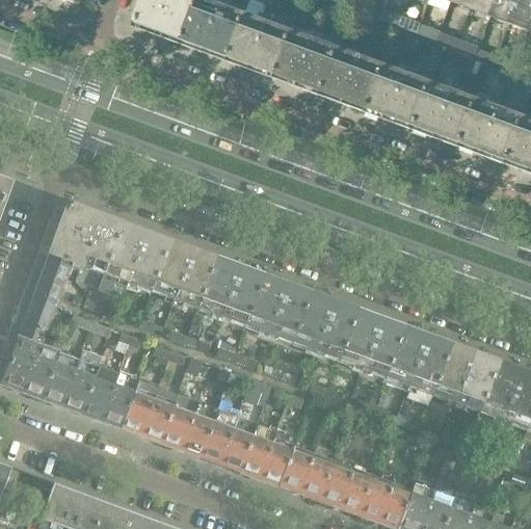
[(158,34),(170,0),(143,0),(134,25),(158,34)]
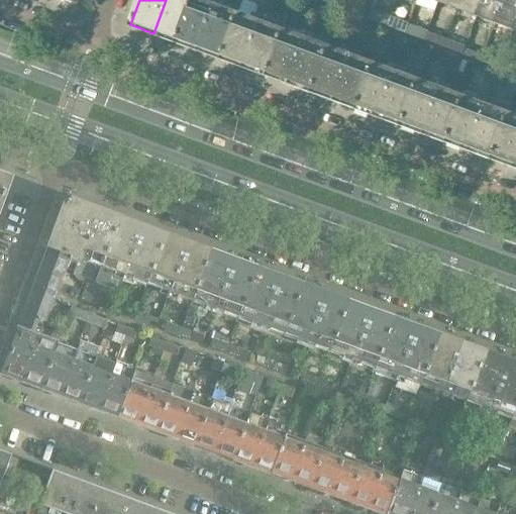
[(177,41),(191,0),(166,0),(153,33),(177,41)]
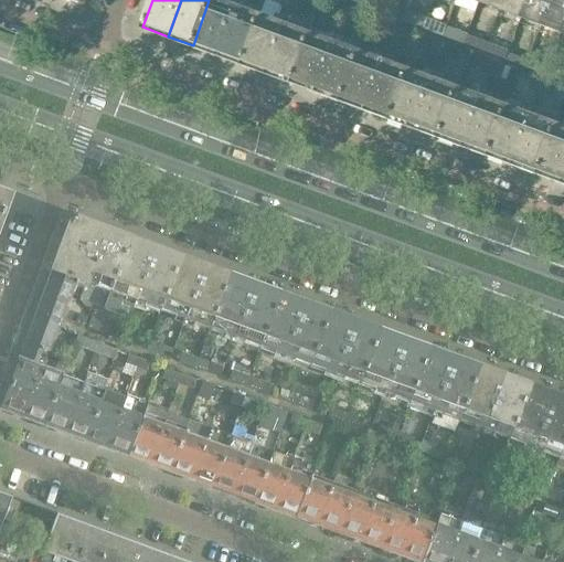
[(217,54),(236,2),(230,0),(209,0),(193,45),(217,54)]
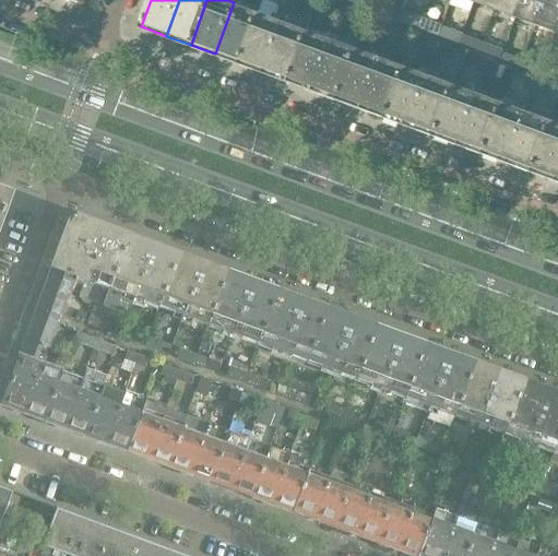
[(342,18),(346,4),(335,0),(333,0),(329,13),(342,18)]
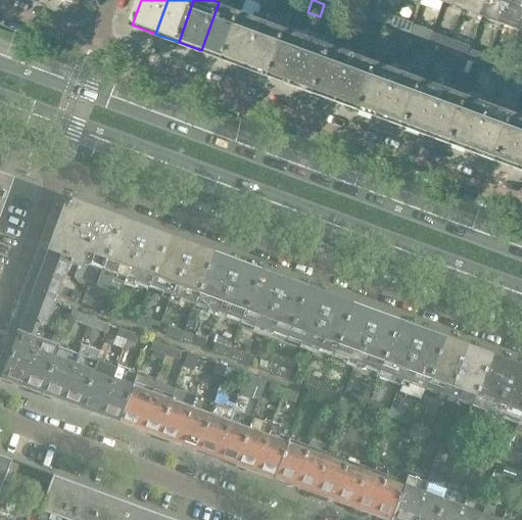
[(465,8),(467,0),(445,0),(445,1),(465,8)]
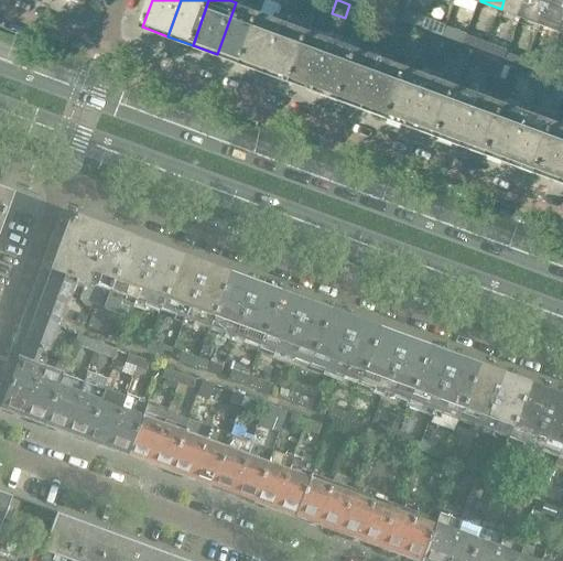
[(521,15),(527,0),(504,0),(501,9),(521,15)]
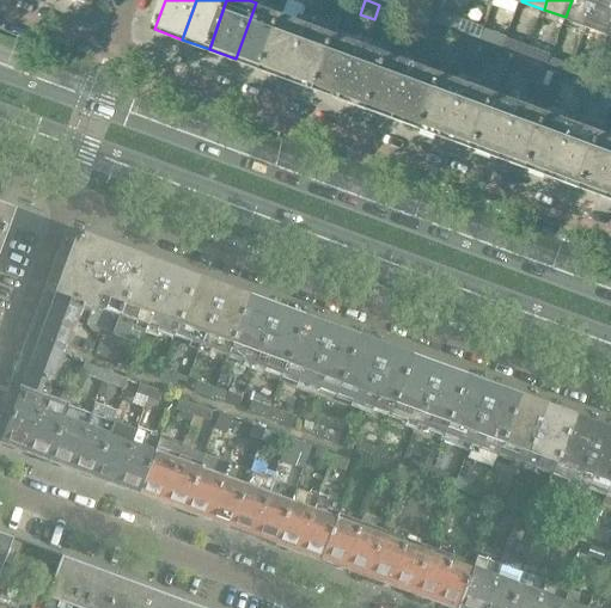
[(588,25),(598,0),(572,0),(566,17),(588,25)]
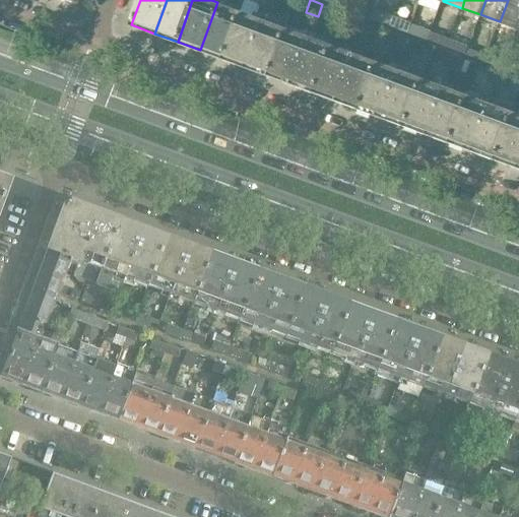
[(508,0),(500,21),(518,28),(518,0),(508,0)]
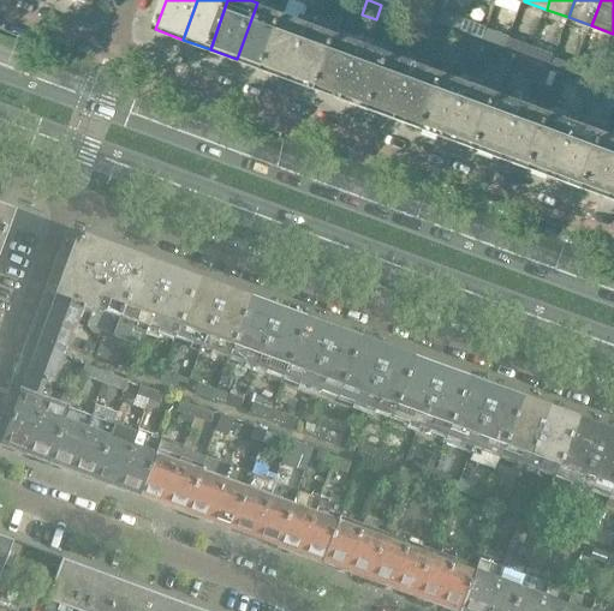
[(264,69),(285,12),(257,3),(237,59),(264,69)]
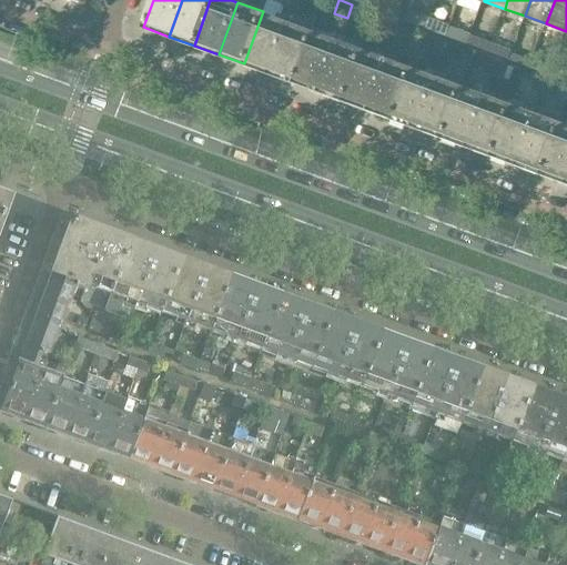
[(405,18),(408,11),(387,2),(385,10),(405,18)]
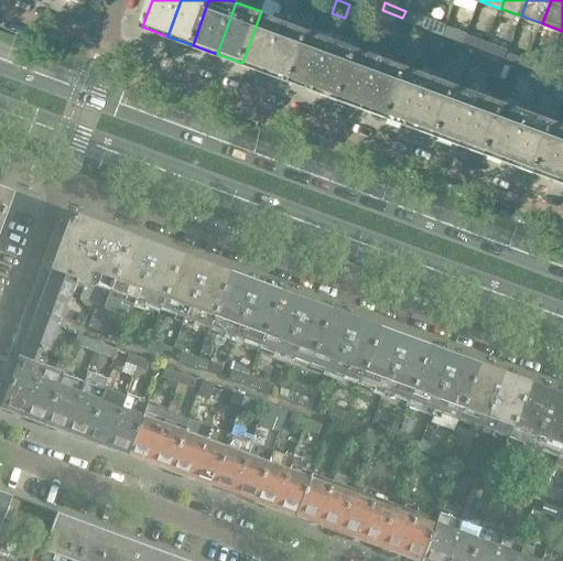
[(349,4),(345,18),(344,22),(355,27),(350,39),(360,43),(371,12),(349,4)]
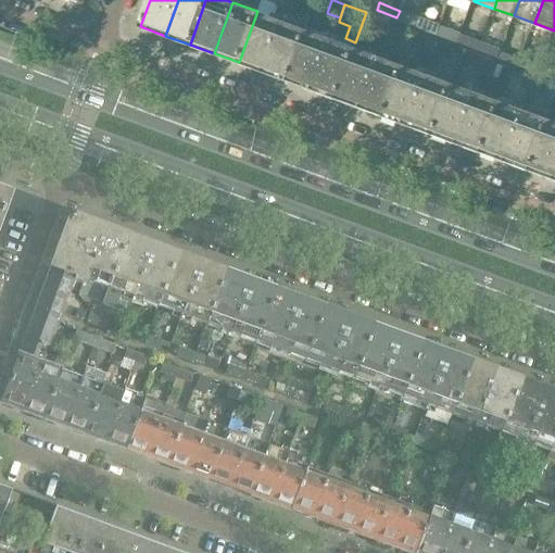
[(417,25),(421,14),(401,7),(400,11),(396,17),(417,25)]
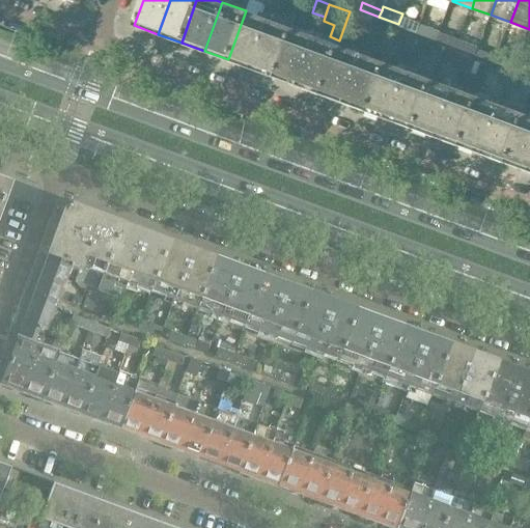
[(251,68),(269,20),(246,10),(228,59),(251,68)]
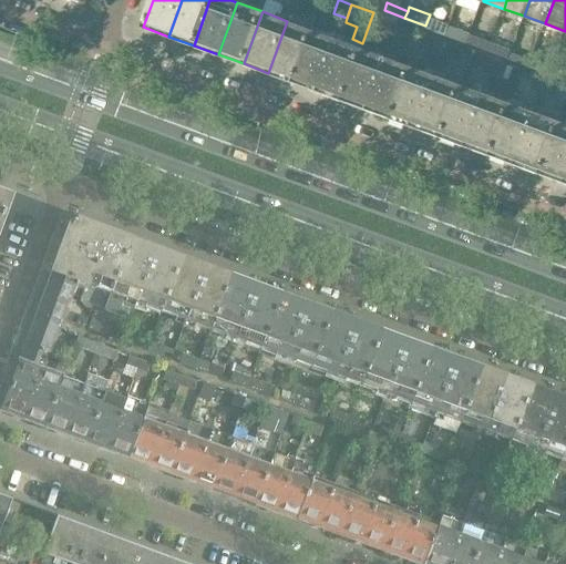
[(446,33),(450,24),(451,22),(430,14),(425,26),(446,33)]
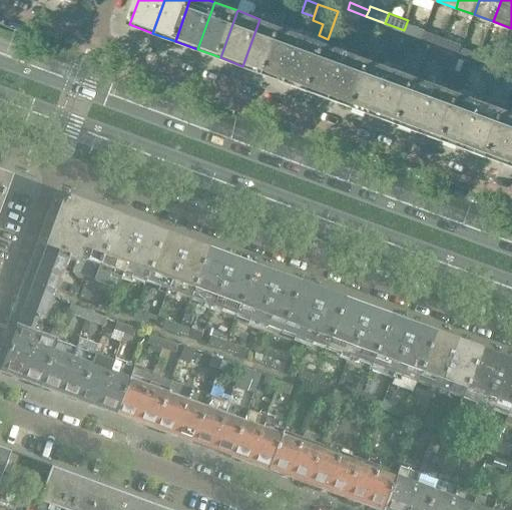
[(358,36),(363,21),(352,16),(347,32),(358,36)]
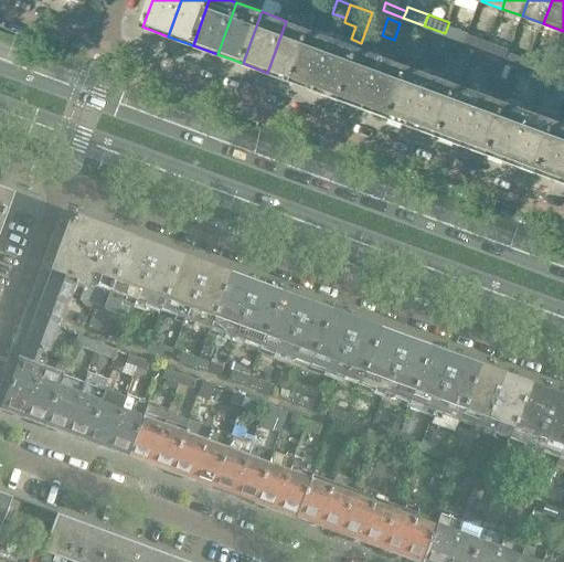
[(293,82),(312,30),(286,21),(267,73),(293,82)]
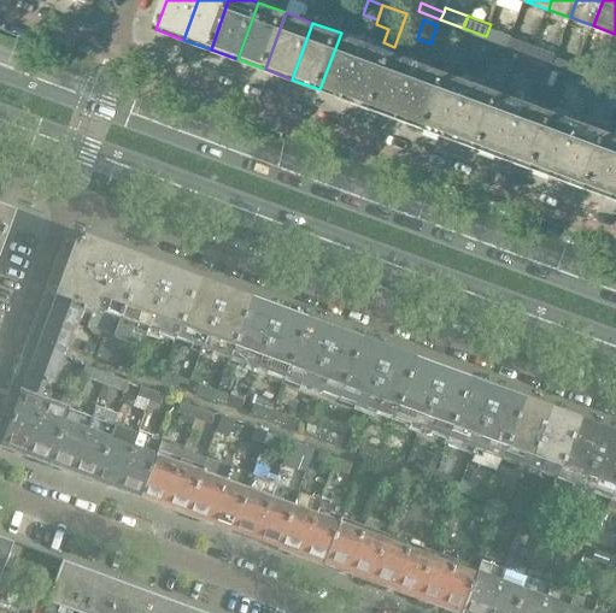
[(450,29),(436,25),(430,43),(443,48),(450,29)]
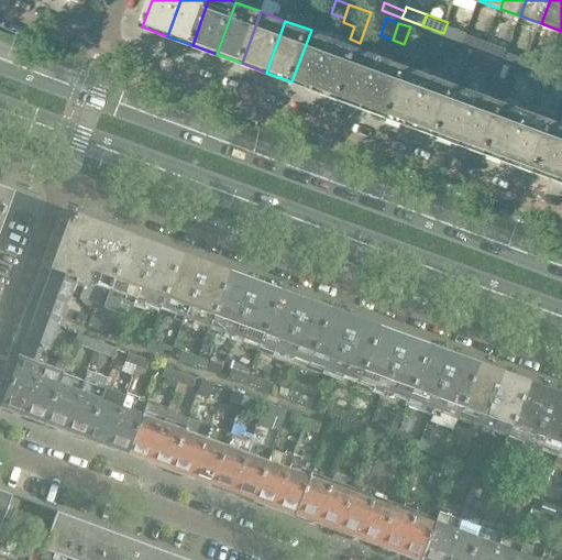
[(465,31),(447,24),(443,33),(465,41),(467,34),(464,33),(465,31)]
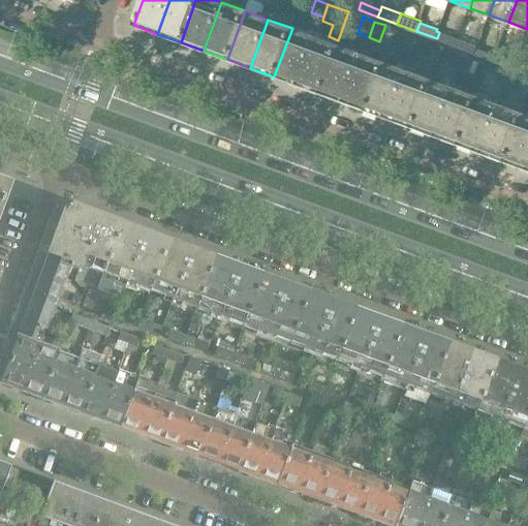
[(298,86),(316,37),(292,28),(274,76),(298,86)]
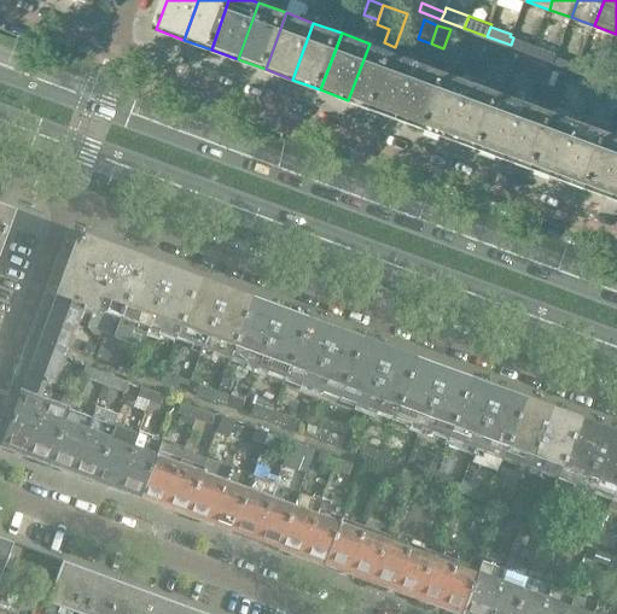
[(536,46),(513,37),(511,45),(534,53),(536,46)]
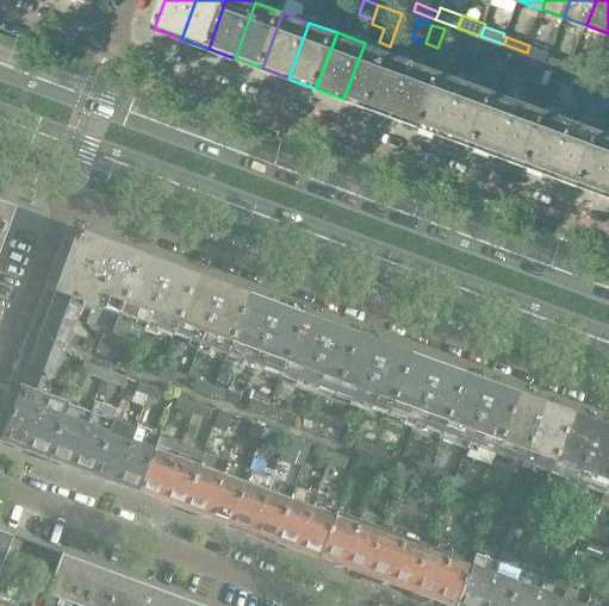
[(478,60),(484,44),(472,39),(466,56),(478,60)]
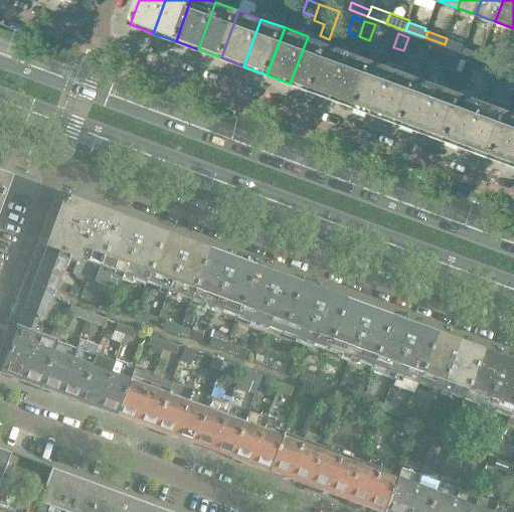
[(313,92),(331,44),(308,36),(290,83),(313,92)]
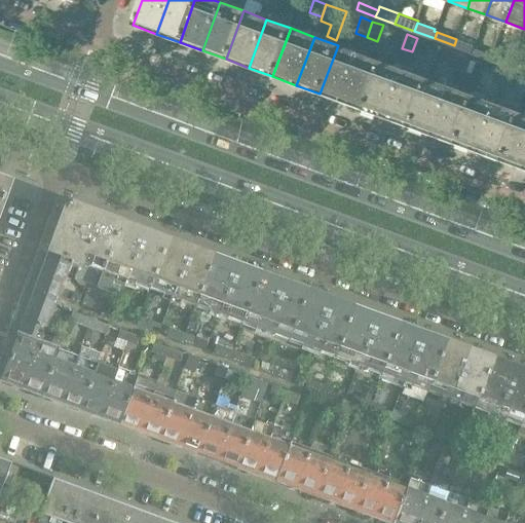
[(421,55),(427,41),(417,38),(412,51),(421,55)]
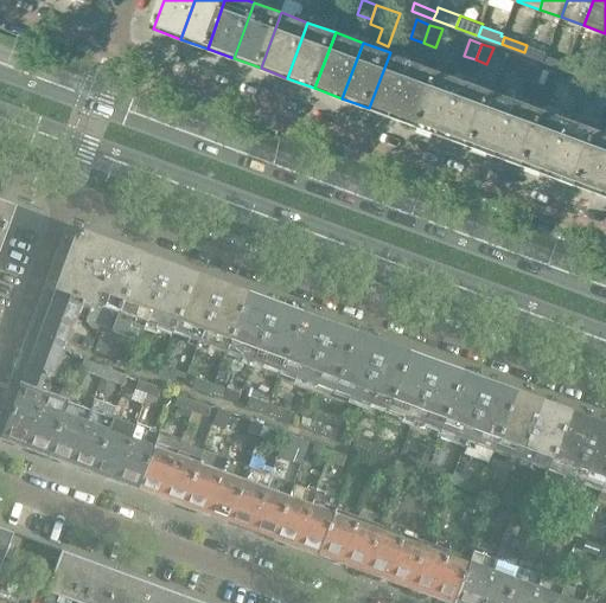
[(548,53),(527,45),(524,52),(546,61),(548,53)]
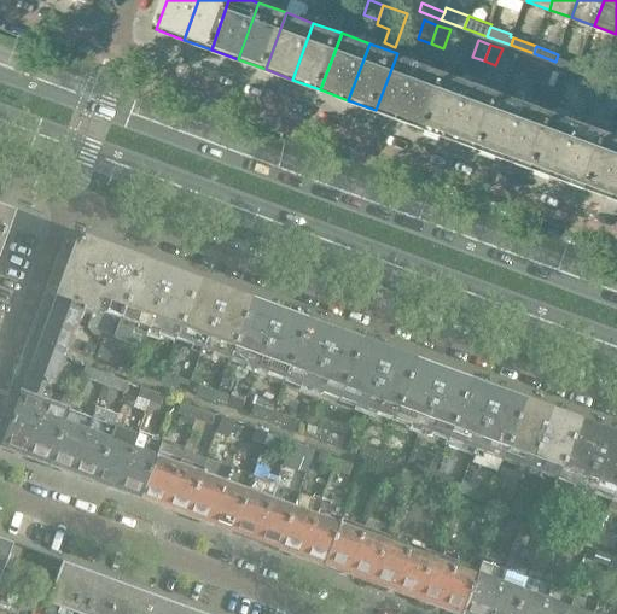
[(402,120),(424,63),(397,53),(376,110),(402,120)]
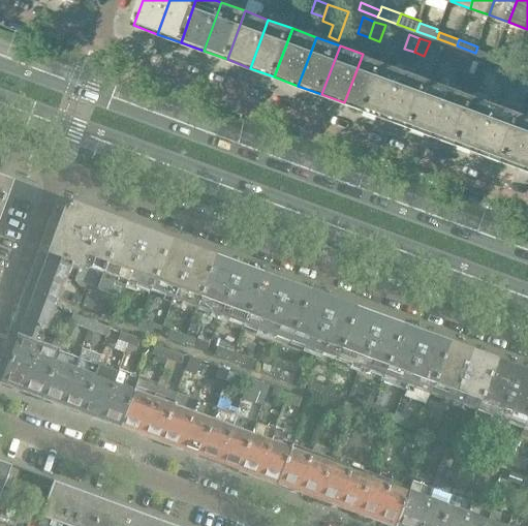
[(497,55),(477,47),(475,53),(495,60),(497,55)]
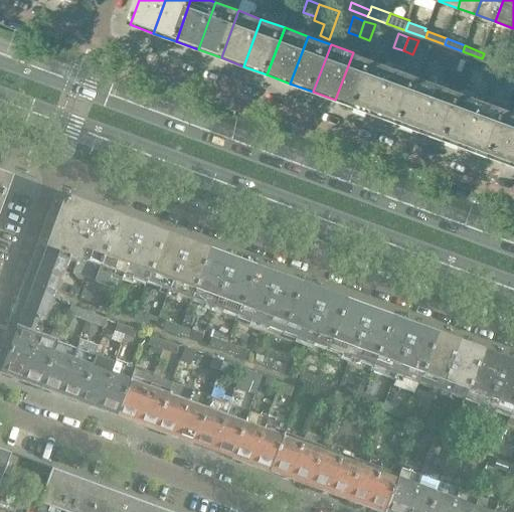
[(449,65),(454,53),(442,49),(438,61),(449,65)]
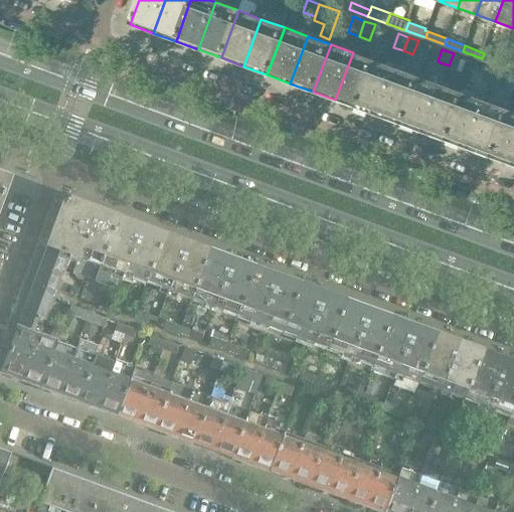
[(358,109),(375,61),(353,52),(335,100),(358,109)]
